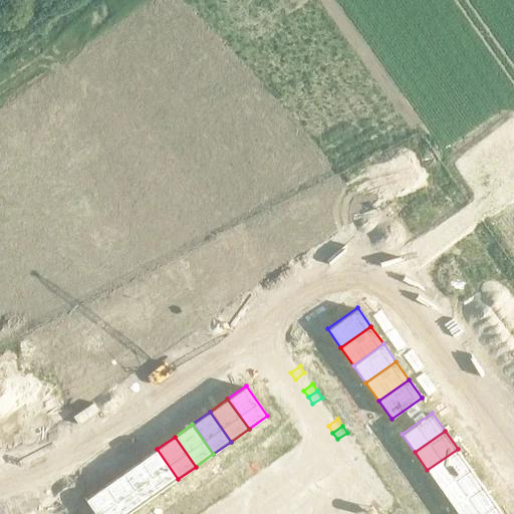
[(157,449),(139,462),(160,492),(178,479),(157,449)]
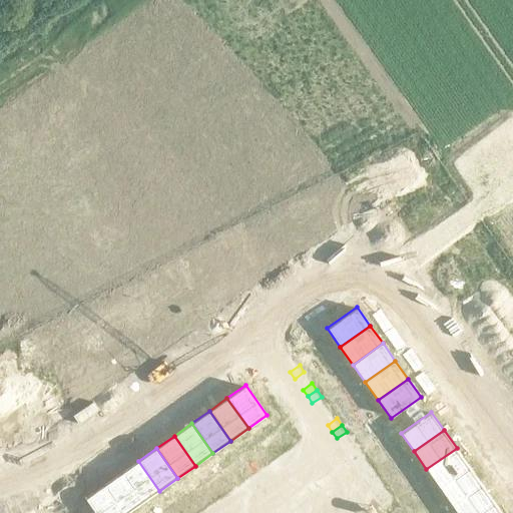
[(457,448),(426,469),(439,487),(469,466),(457,448)]
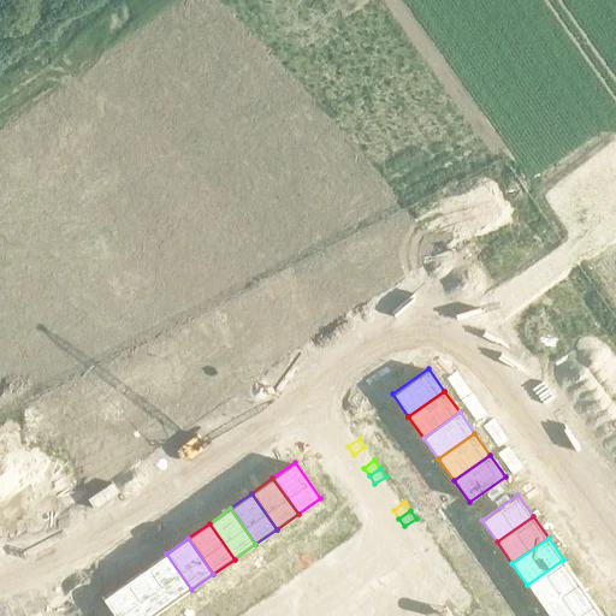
[(332,546),(324,551),(332,563),(341,557),(332,546)]
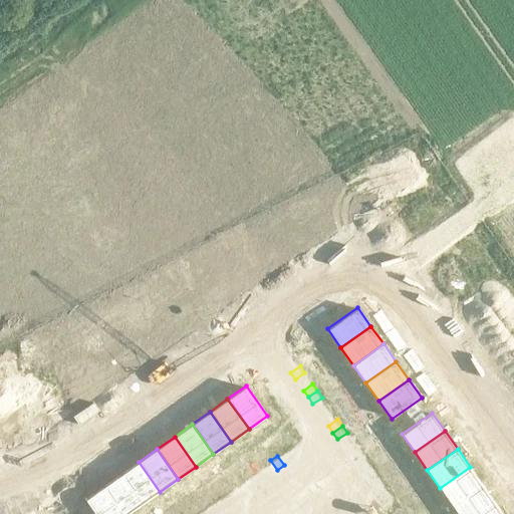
[(270,460),(264,465),(270,475),(277,470),(270,460)]
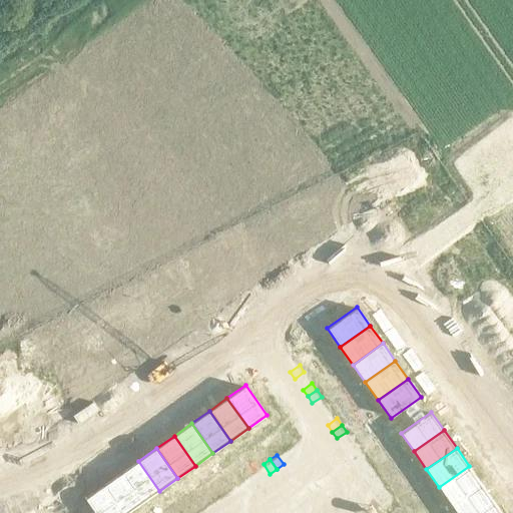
[(138,461),(121,473),(142,503),(159,491),(138,461)]
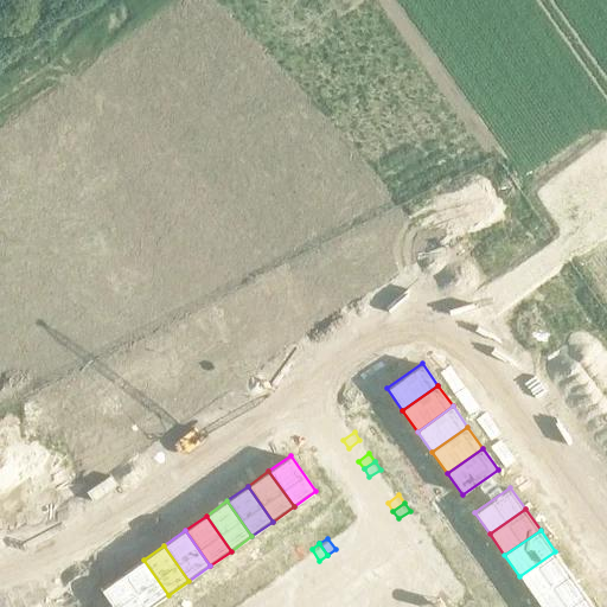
[(555,551),(519,576),(534,596),(569,572),(555,551)]
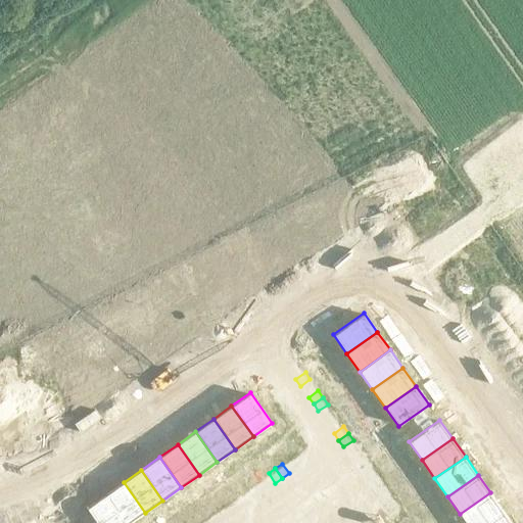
[(385,476),(376,482),(381,489),(390,482),(385,476)]
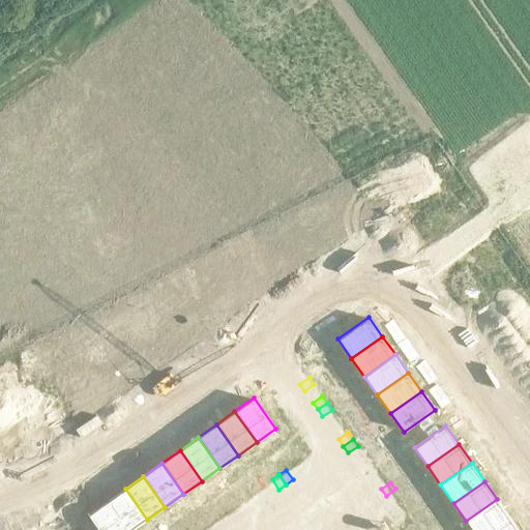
[(125,489),(107,502),(126,529),(131,529),(147,520),(125,489)]
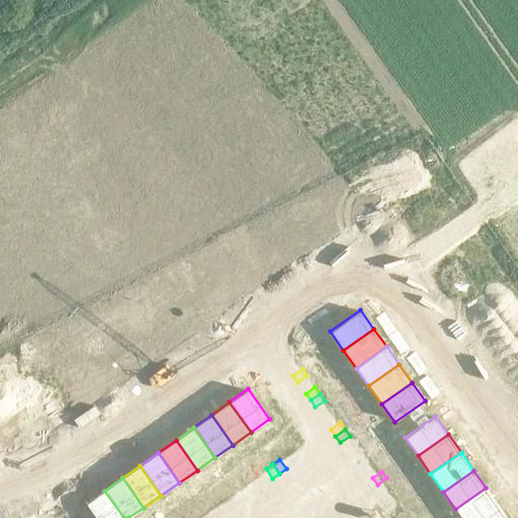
[(386,478),(377,485),(381,492),(392,485),(386,478)]
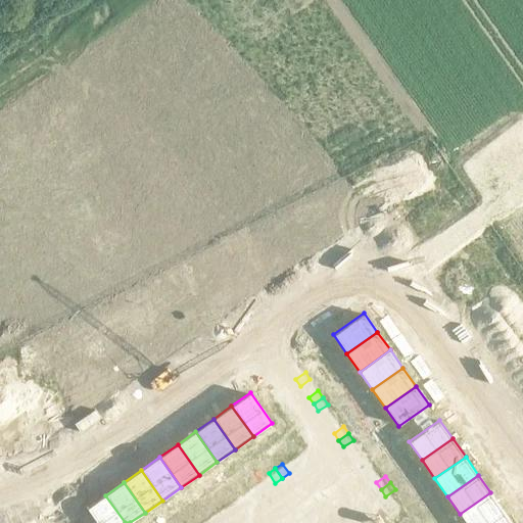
[(246,489),(239,493),(246,504),(252,498),(246,489)]
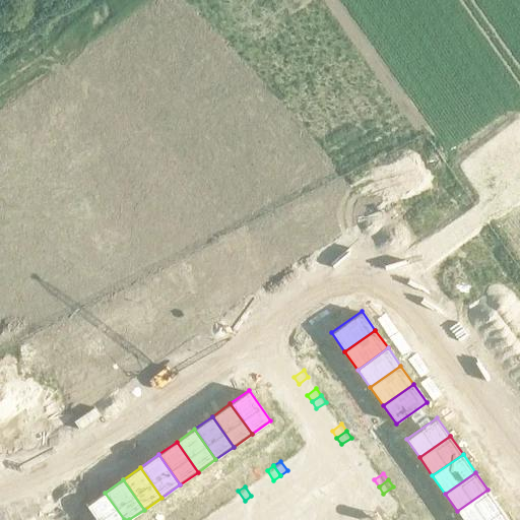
[(488,490),(457,511),(463,519),(482,519),(501,508),(488,490)]
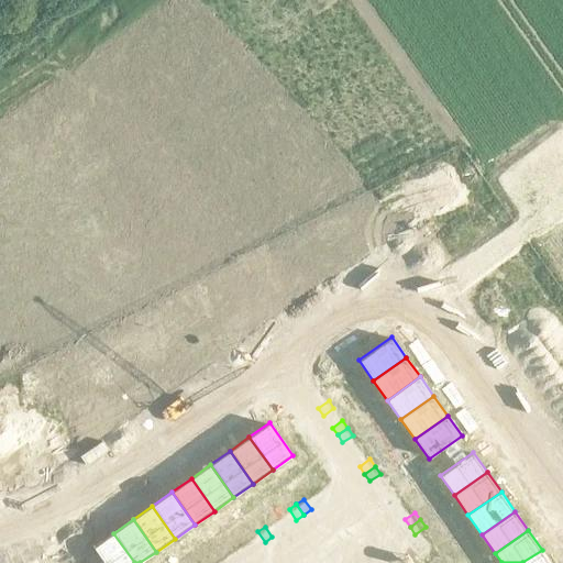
[(257,531),(250,537),(257,547),(265,542),(257,531)]
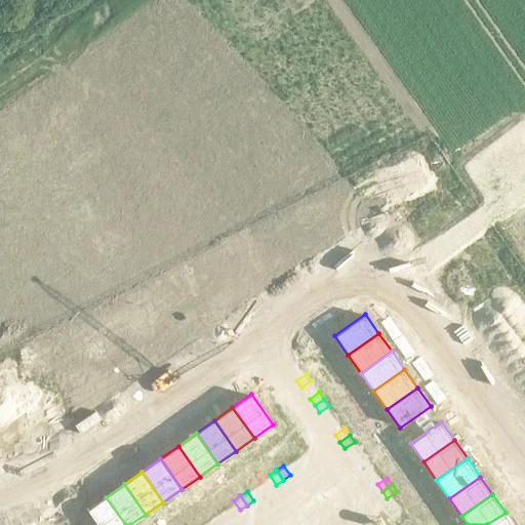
[(125,524),(106,497),(86,511),(96,524),(125,524)]
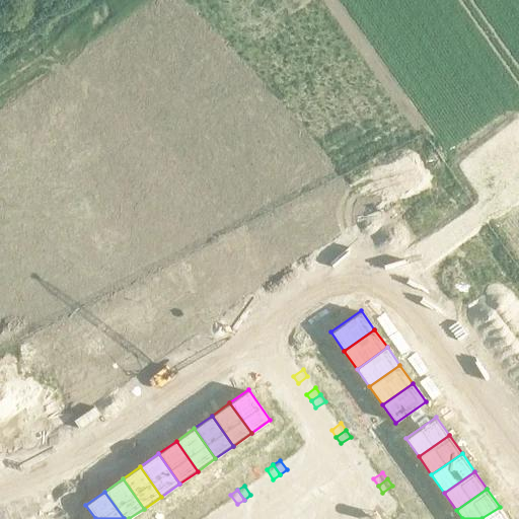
[(508,518),(500,507),(482,518),(508,518)]
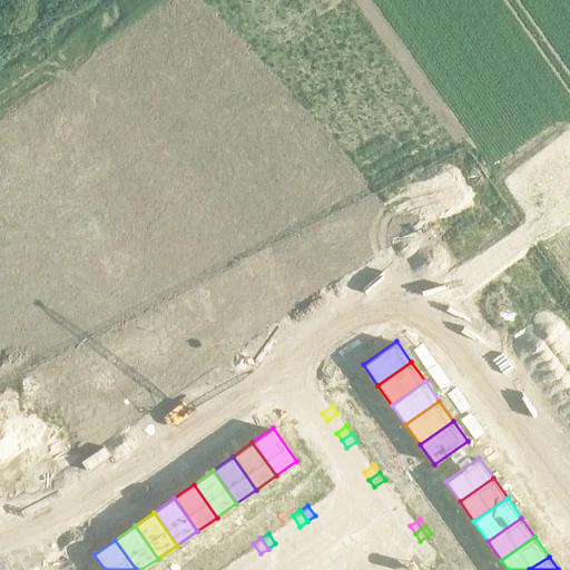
[(448,558),(438,564),(441,569),(445,569),(453,566),(448,558)]
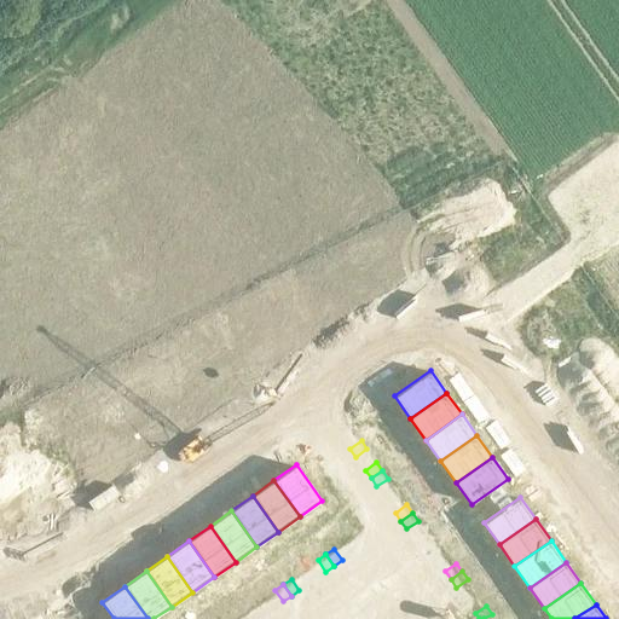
[(255,618),(249,608),(241,614),(243,618),(255,618)]
